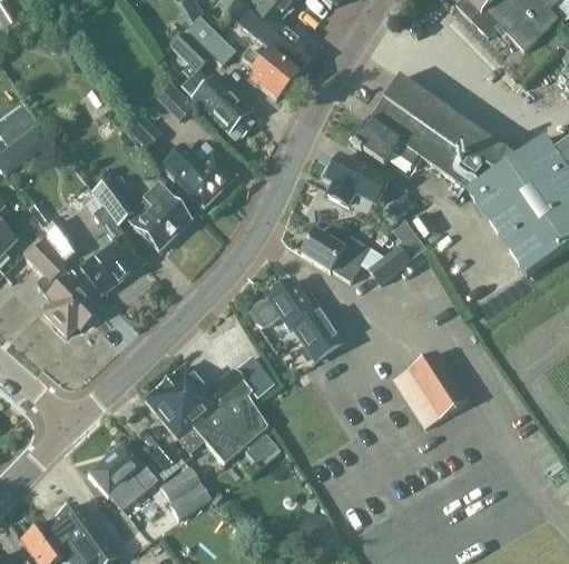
[(0,0),(0,18),(6,28),(19,18),(8,0),(0,0)]
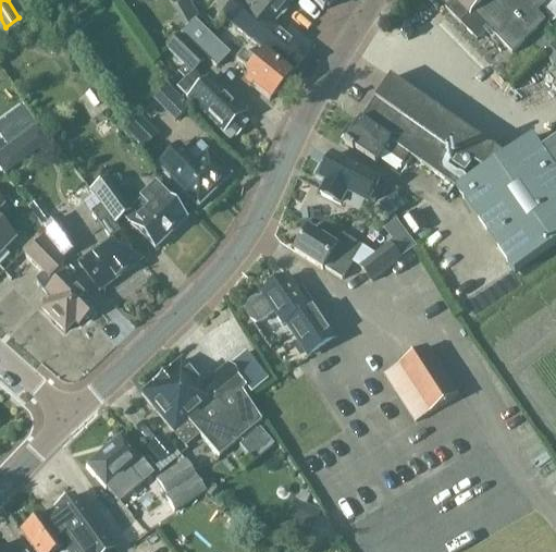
[(289,70),(306,51),(270,21),(287,0),(230,0),(221,11),(289,70)]
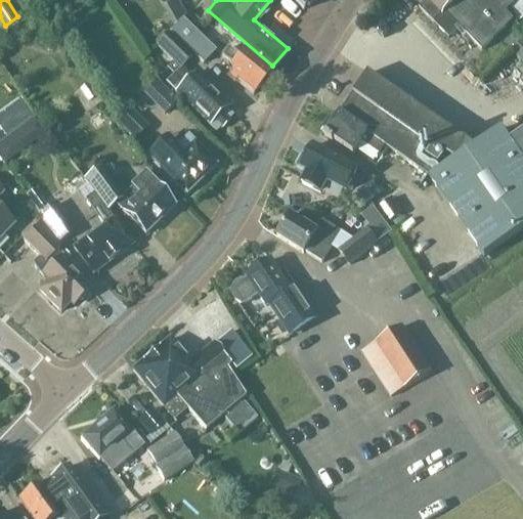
[(425,0),(421,4),(450,35),(461,25),(481,46),(514,15),(506,7),(511,2),(515,8),(522,2),(522,0),(425,0)]
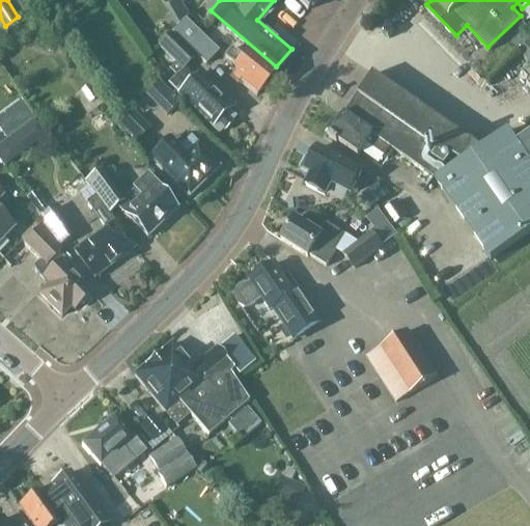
[(206,60),(218,47),(185,17),(179,22),(173,29),(206,60)]
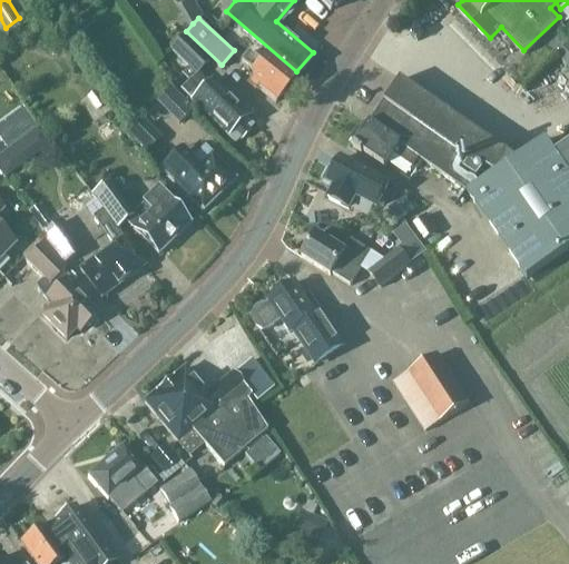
[(245,115),(248,111),(222,85),(221,86),(212,76),(206,80),(196,70),(208,58),(184,33),(170,47),(187,63),(182,69),(188,76),(179,86),(234,140),(238,136),(241,138),(248,129),(247,128),(253,122),(245,115)]
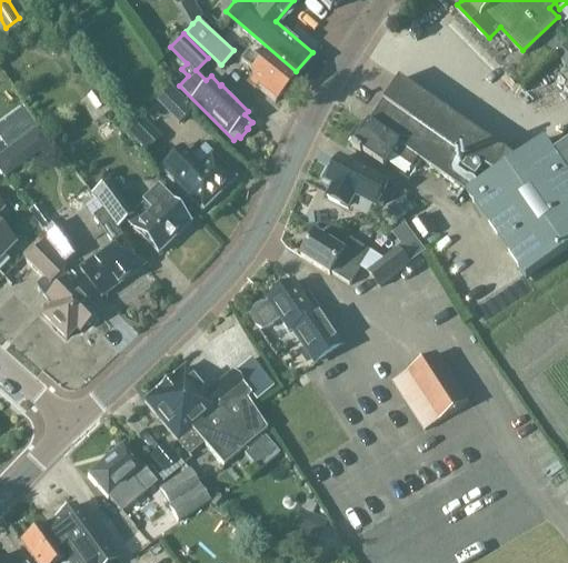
[(567,40),(557,50),(567,61),(567,40)]
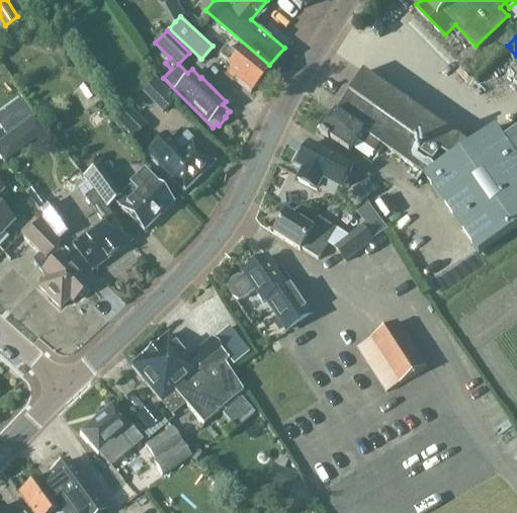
[(250,90),(268,68),(243,47),(238,54),(226,44),(219,53),(231,63),(228,66),(238,74),(235,77),(250,90)]
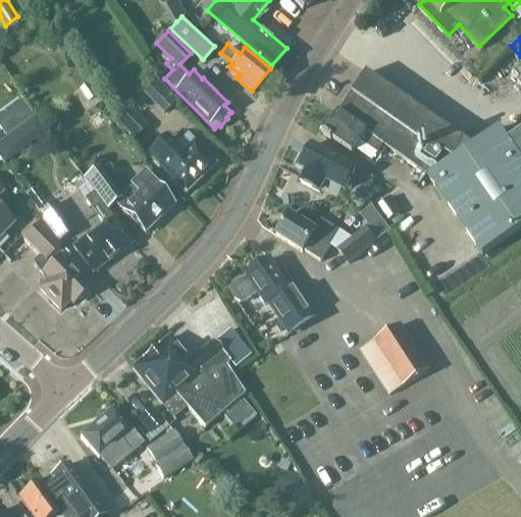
[(479,143),(476,141),(475,141),(366,67),(324,130),(353,149),(360,138),(381,152),(385,146),(382,144),(384,142),(424,169),(479,143)]
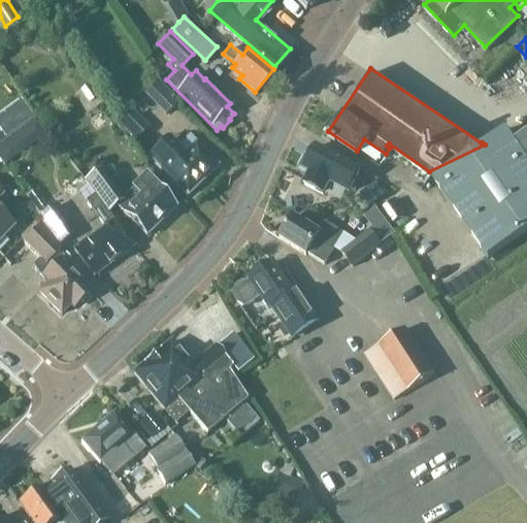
[(89,82),(80,88),(89,100),(98,94),(89,82)]
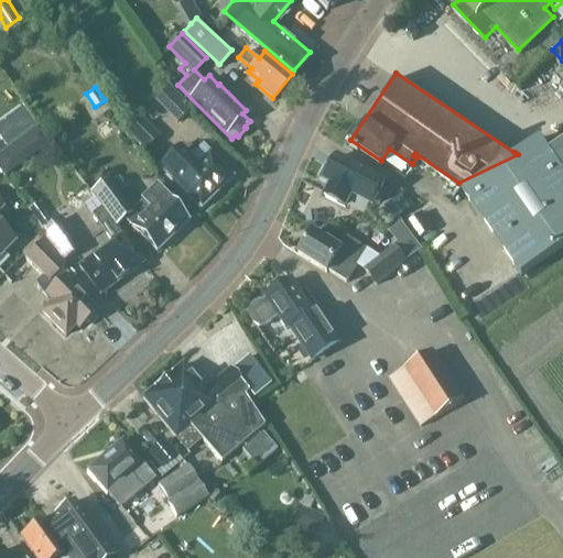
[(181,93),(166,107),(177,118),(192,104),(181,93)]
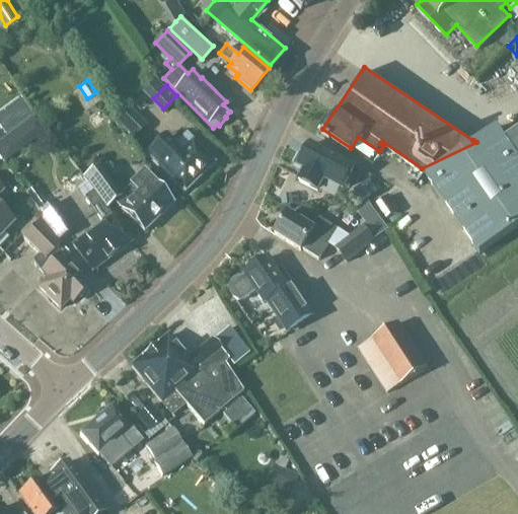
[(146,122),(127,105),(116,118),(135,135),(146,122)]
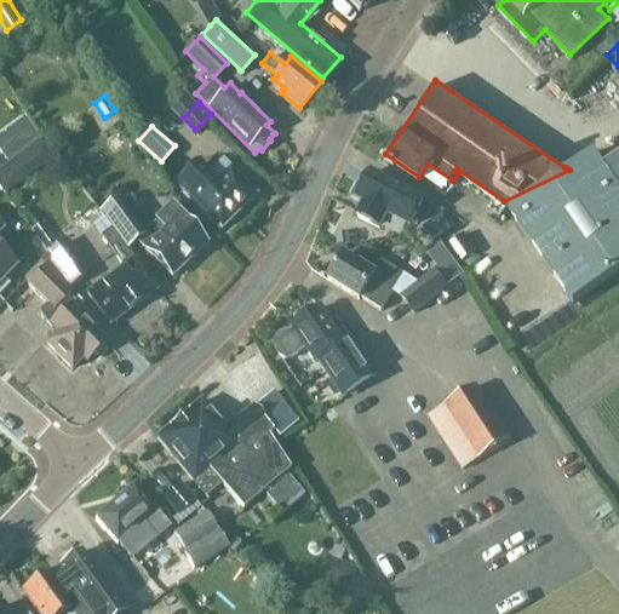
[(510,205),(573,299),(618,268),(618,151),(603,162),(594,148),(566,167),(569,170),(504,201),(510,205)]
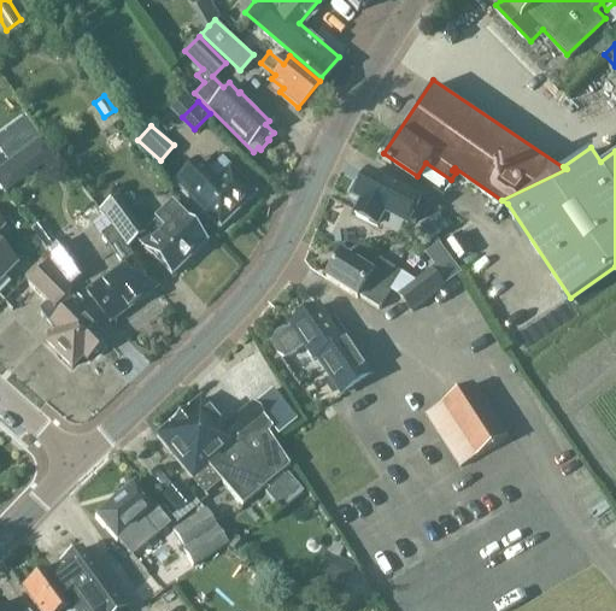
[(0,163),(0,183),(3,188),(28,169),(16,152),(6,158),(0,163)]
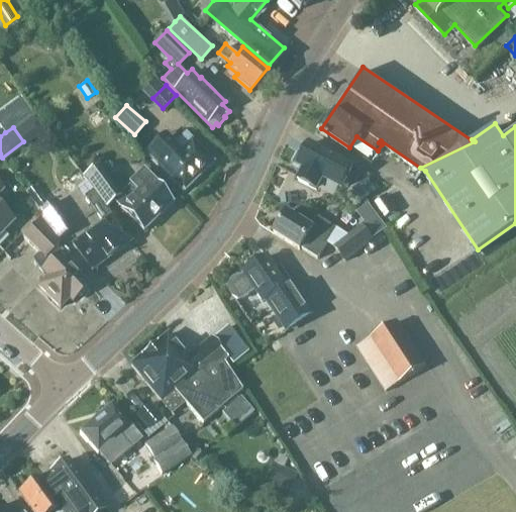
[(214,160),(191,136),(185,129),(175,138),(166,129),(145,149),(184,189),(214,160)]
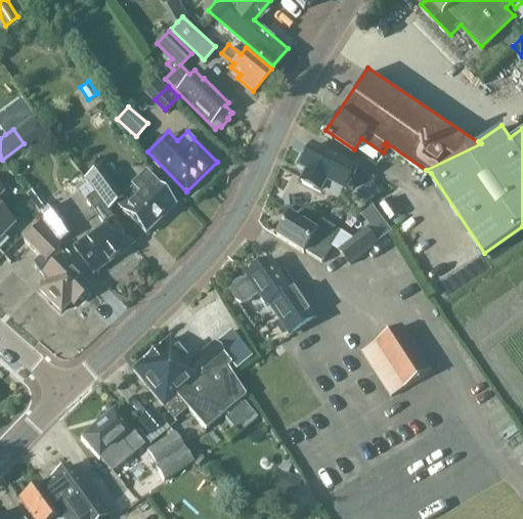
[(346,186),(357,166),(344,160),(345,158),(314,141),(308,153),(303,150),(297,163),(306,168),(301,178),(322,189),(329,177),(346,186)]
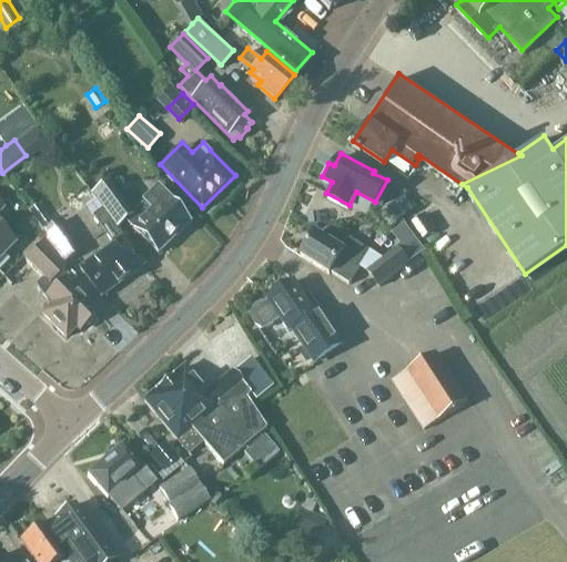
[(157,187),(144,200),(134,210),(110,176),(91,190),(102,205),(117,223),(124,216),(133,225),(158,249),(190,218),(166,194),(164,195),(157,187)]
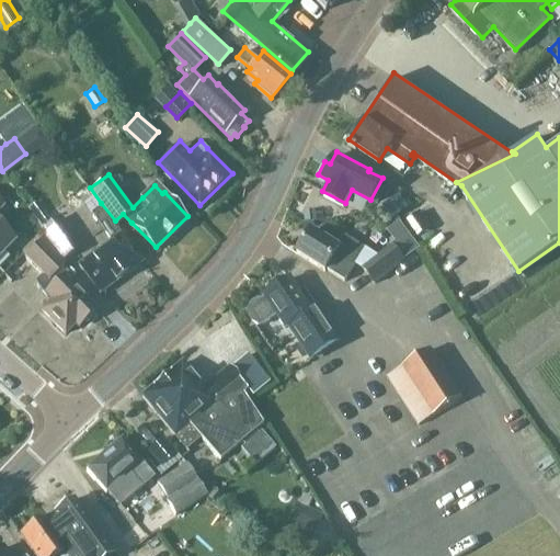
[(398,191),(383,202),(391,214),(407,204),(398,191)]
